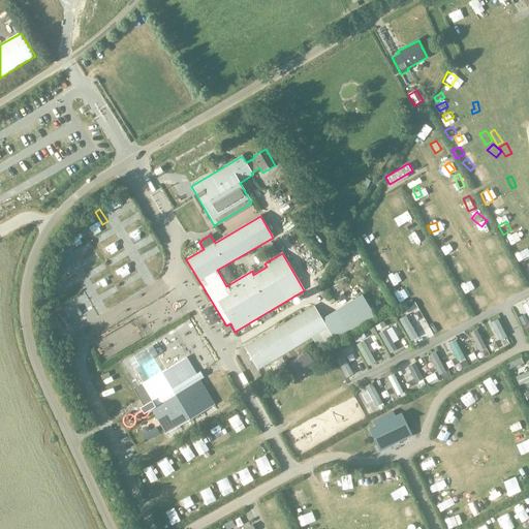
[(483,230),(490,238),(493,235),(487,227),(483,230)]
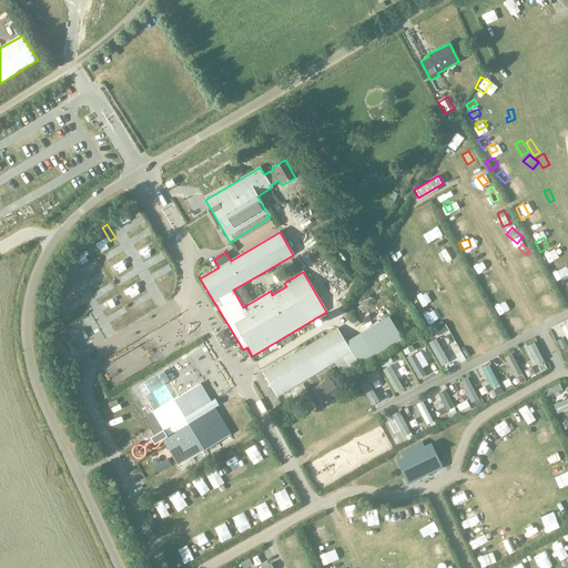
[(541,259),(549,267),(554,263),(546,255),(541,259)]
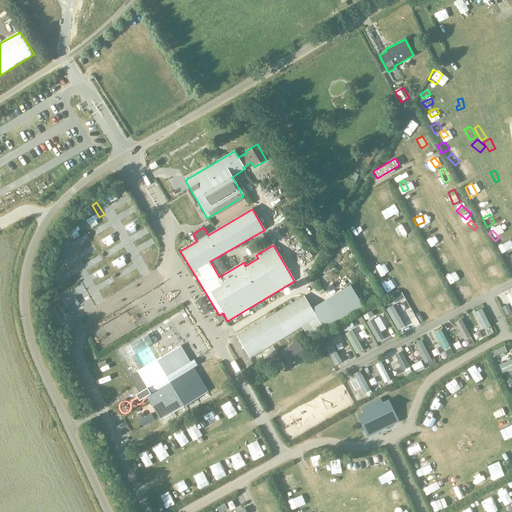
[(471,236),(475,245),(483,241),(479,232),(471,236)]
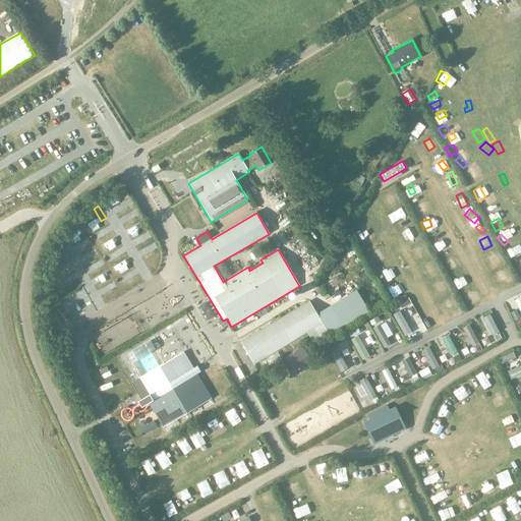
[(512,261),(519,257),(514,245),(507,248),(512,261)]
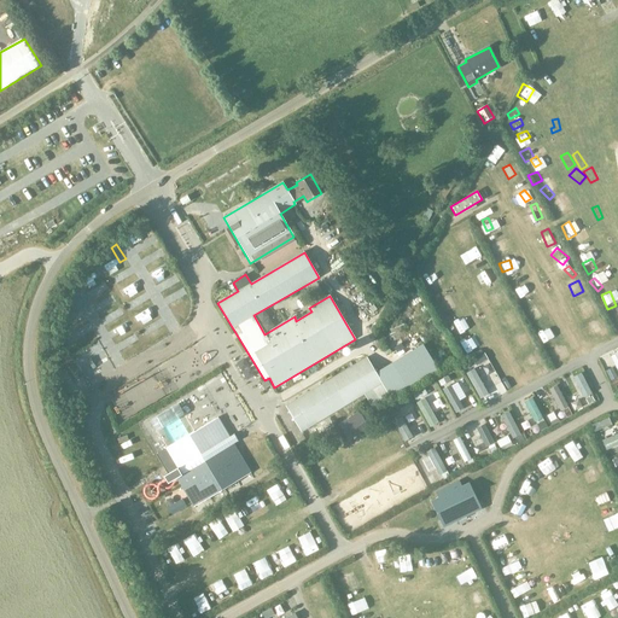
[(124,301),(136,308),(140,303),(128,295),(124,301)]
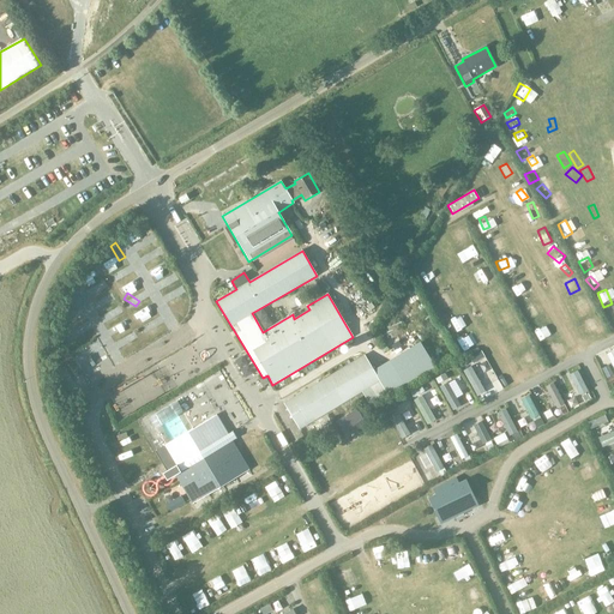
[(578,299),(585,312),(590,309),(584,295),(578,299)]
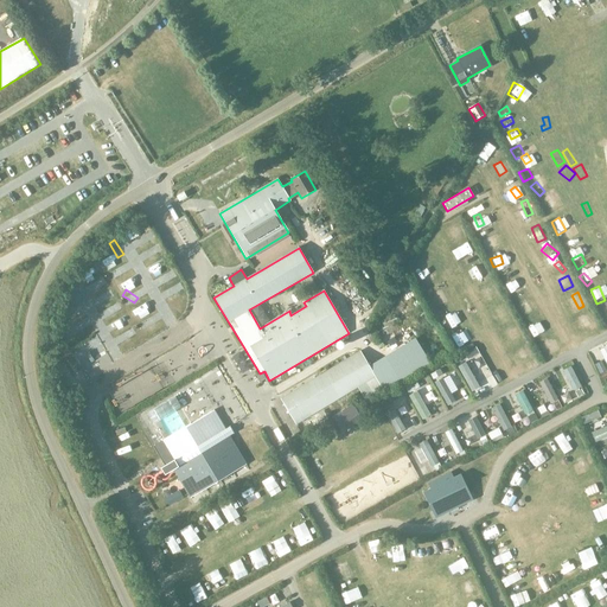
[(91,308),(98,320),(106,317),(98,305),(91,308)]
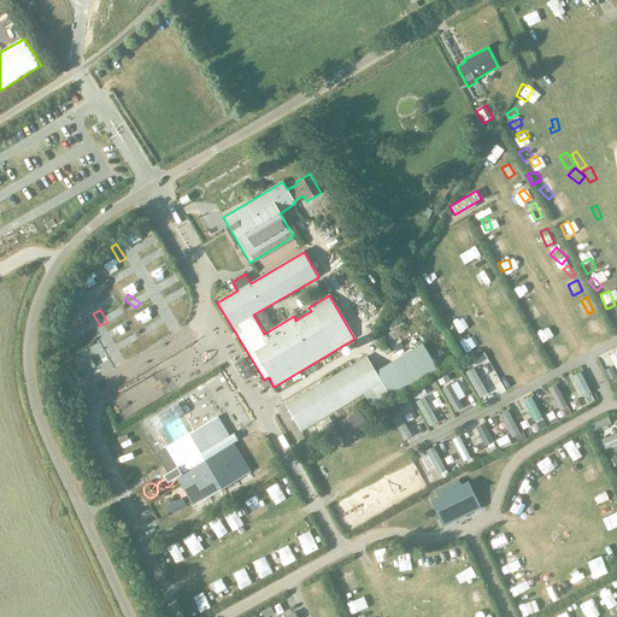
[(554,345),(550,335),(541,340),(545,348),(554,345)]
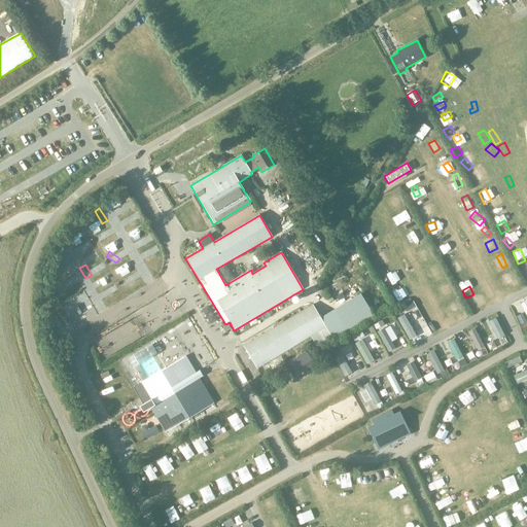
[(335,293),(339,303),(350,297),(345,288),(335,293)]
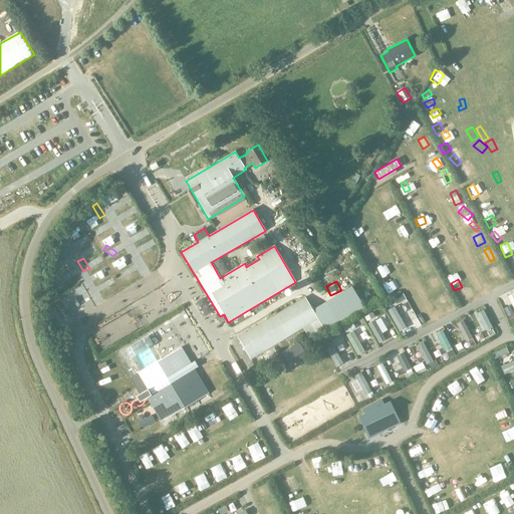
[(351,287),(313,311),(324,329),(362,306),(351,287)]
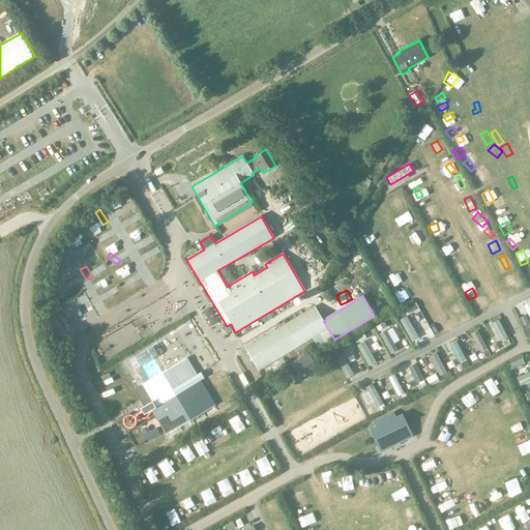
[(527,312),(529,316),(529,296),(513,306),(519,316),(527,312)]
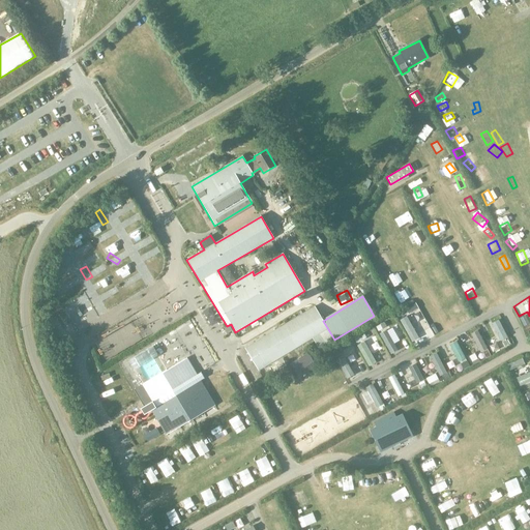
[(315,306),(245,349),(258,371),(313,339),(319,350),(334,340),(323,321),(315,306)]
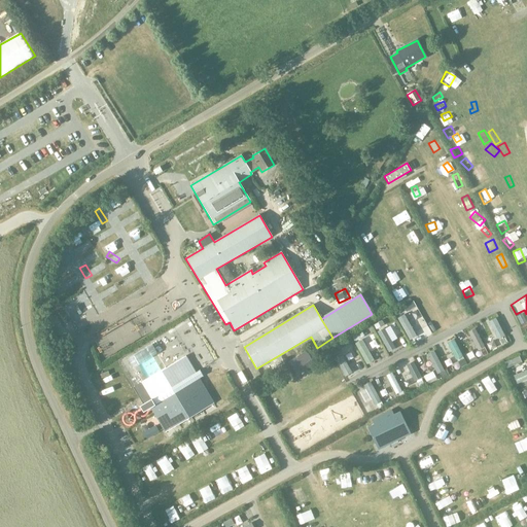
[(409,316),(415,312),(412,306),(406,309),(409,316)]
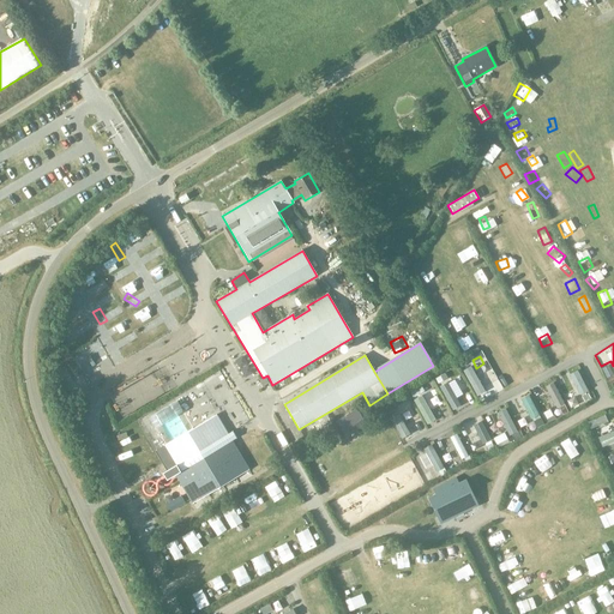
[(470,363),(462,369),(475,395),(485,390),(470,363)]
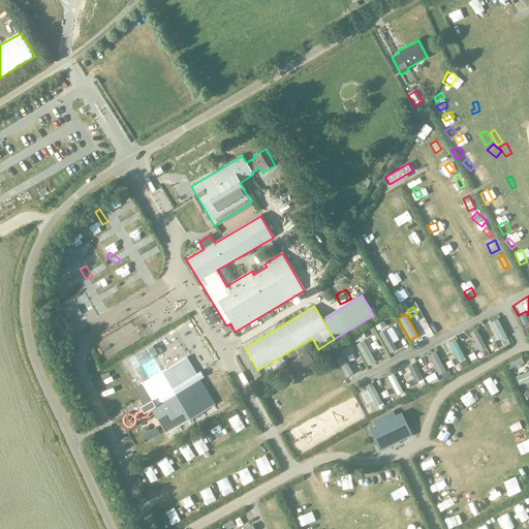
[(494,339),(504,335),(496,315),(486,319),(494,339)]
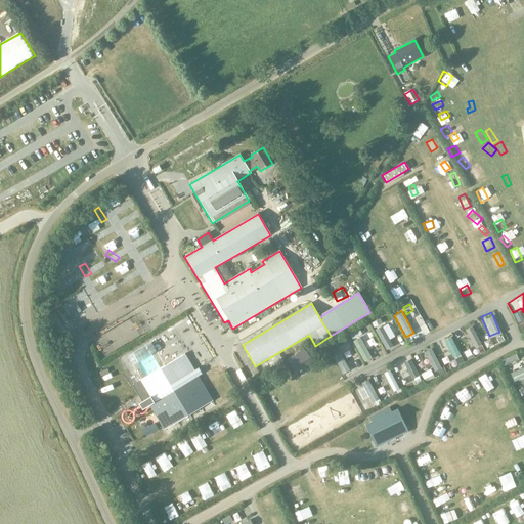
[(399,343),(394,333),(387,336),(380,322),(372,326),(385,350),(399,343)]
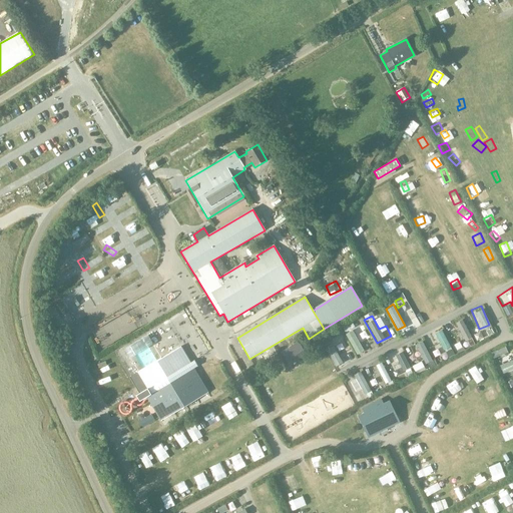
[(461,316),(454,319),(463,339),(470,336),(461,316)]
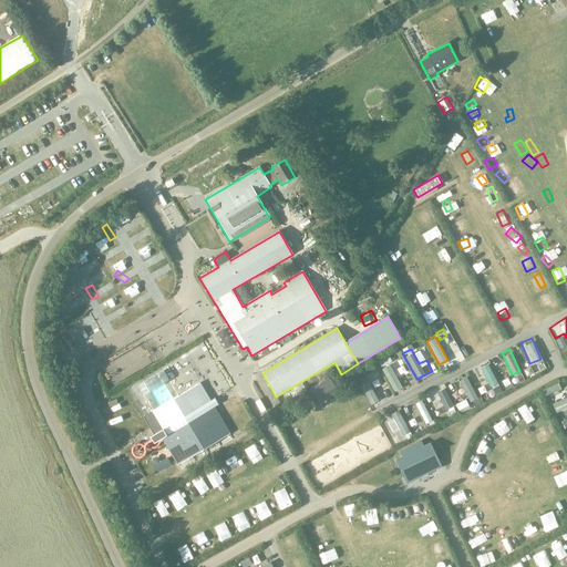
[(385,362),(390,359),(388,354),(375,361),(393,390),(400,387),(385,362)]
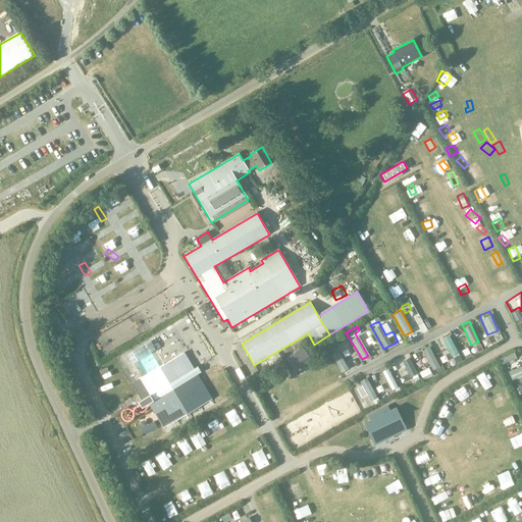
[(450,354),(455,352),(449,332),(442,334),(450,354)]
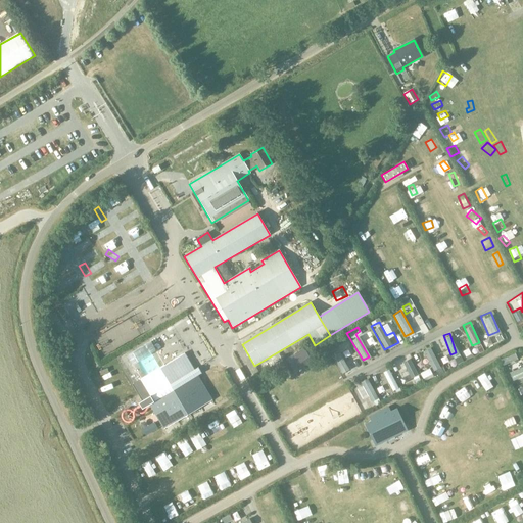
[(164,365),(151,342),(127,357),(140,379),(132,384),(142,401),(139,402),(142,409),(149,405),(163,429),(211,400),(197,376),(201,374),(198,367),(197,368),(194,370),(184,353),(164,365)]
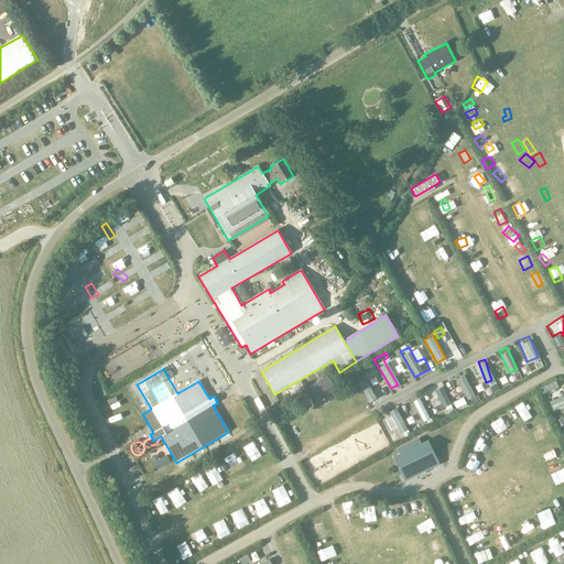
[(464,397),(472,394),(463,370),(455,373),(464,397)]
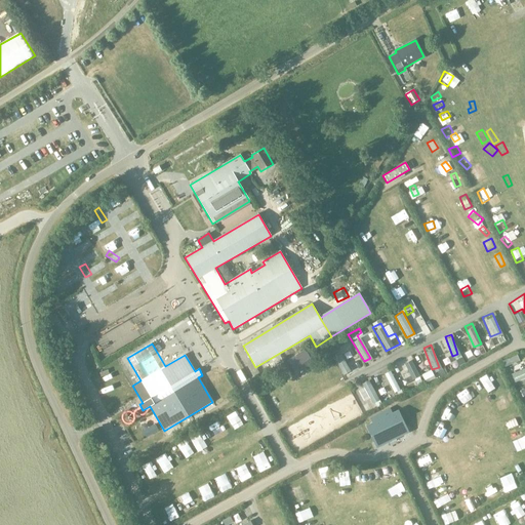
[(292,370),(295,374),(309,366),(314,363),(306,350),(286,361),(292,370)]
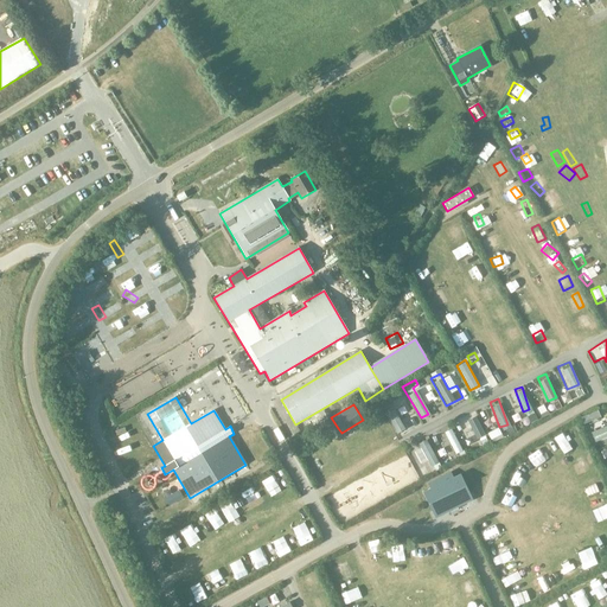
[(394,429),(401,426),(391,407),(384,410),(394,429)]
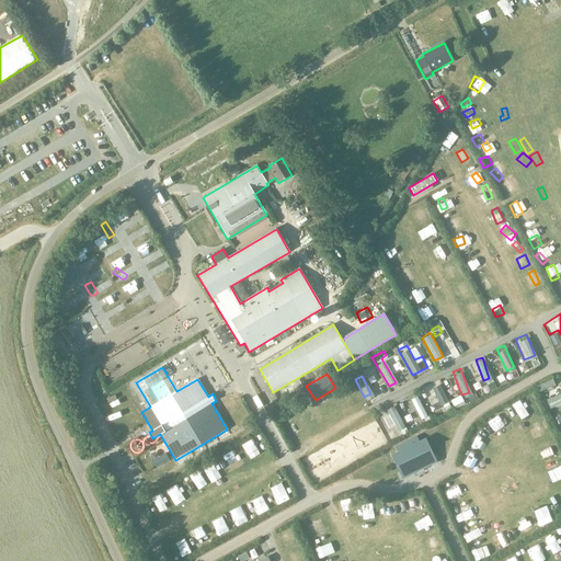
[(374,398),(382,396),(377,380),(368,384),(374,398)]
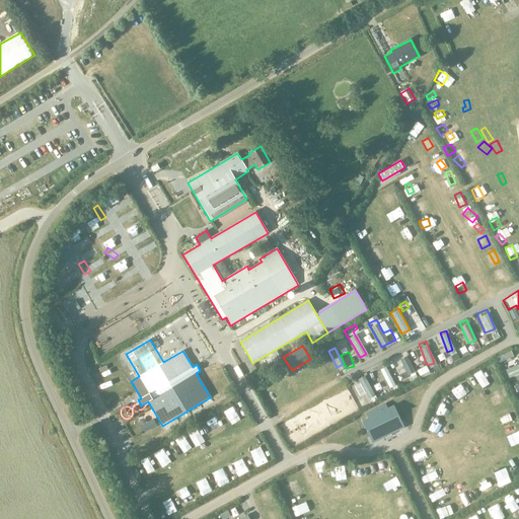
[(394,357),(397,365),(403,363),(405,371),(412,369),(405,353),(394,357)]
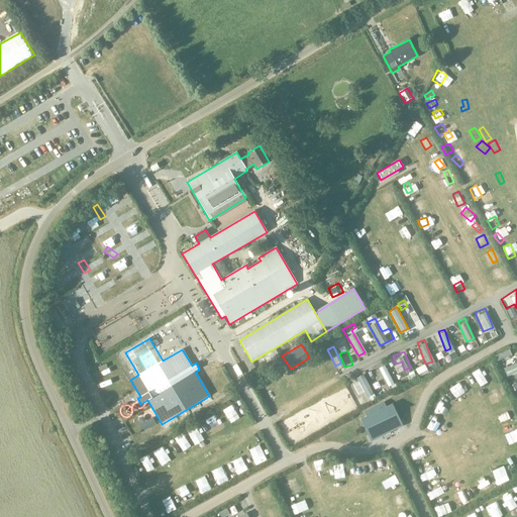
[(516,355),(500,364),(505,375),(516,370),(516,355)]
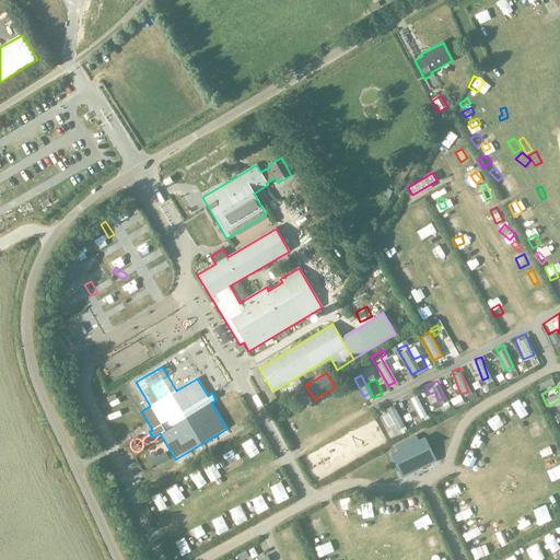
[(447,396),(450,403),(463,397),(459,391),(447,396)]
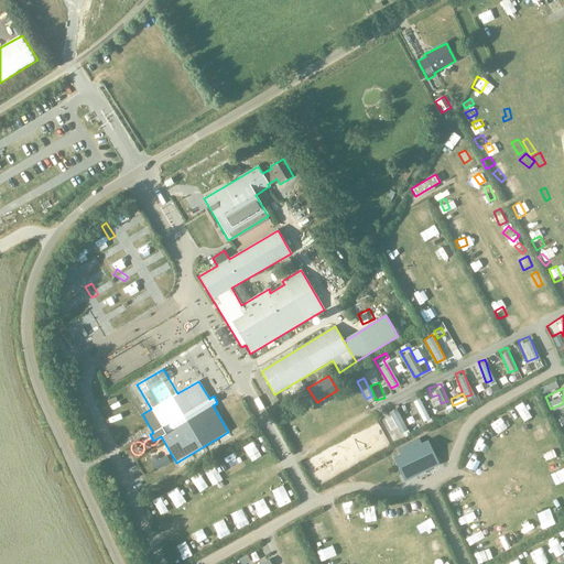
[(416,394),(410,398),(422,419),(427,415),(416,394)]
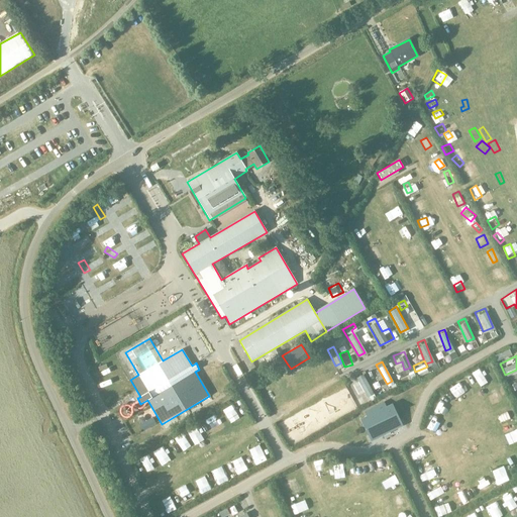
[(481,366),(479,371),(487,374),(490,369),(481,366)]
